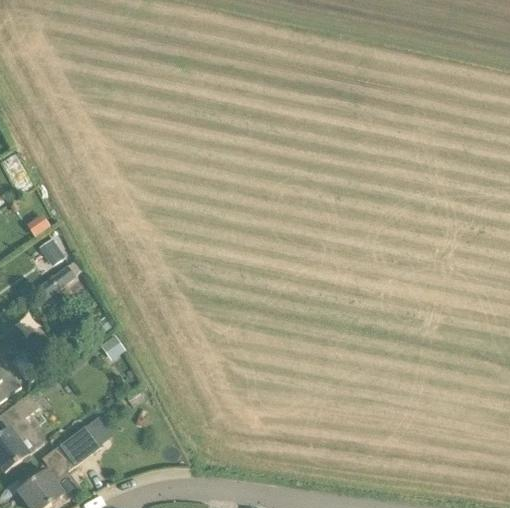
[(38,247),(45,257),(57,248),(50,238),(38,247)]
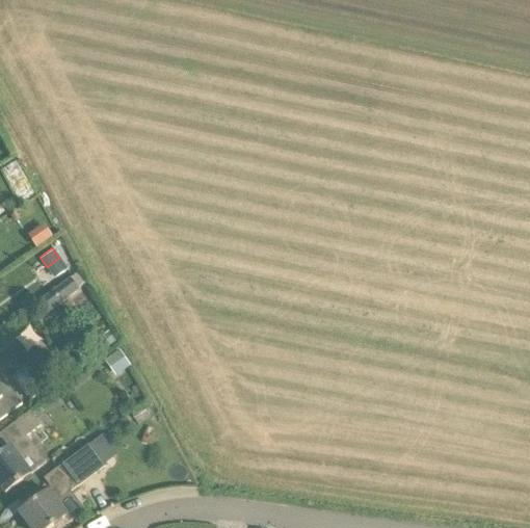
[(45,311),(77,286),(70,275),(36,300),(45,311)]
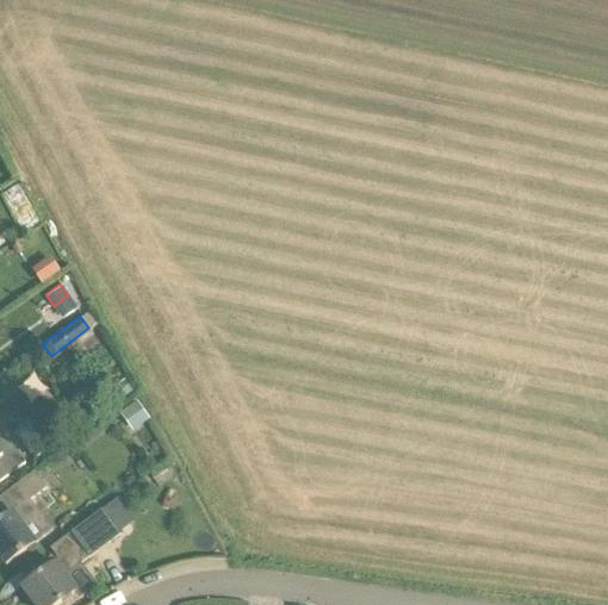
[(131,429),(149,417),(136,398),(118,411),(131,429)]
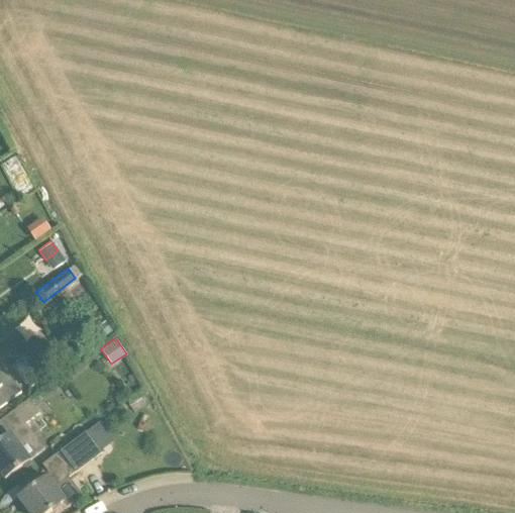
[(35,346),(11,365),(25,384),(49,366),(35,346)]
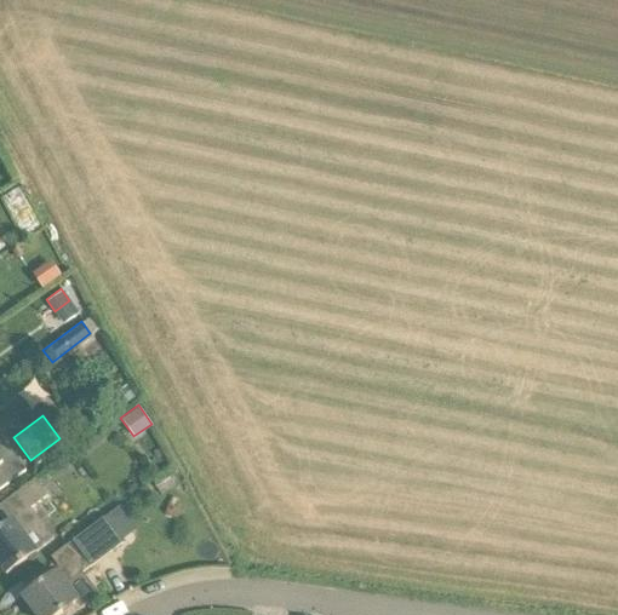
[(0,486),(11,477),(23,467),(0,437),(0,486)]
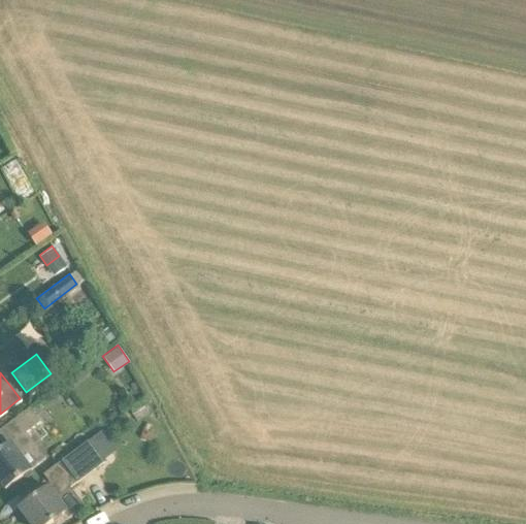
[(0,483),(3,487),(44,457),(25,430),(39,420),(29,405),(0,427),(0,439),(4,446),(0,449),(0,483)]
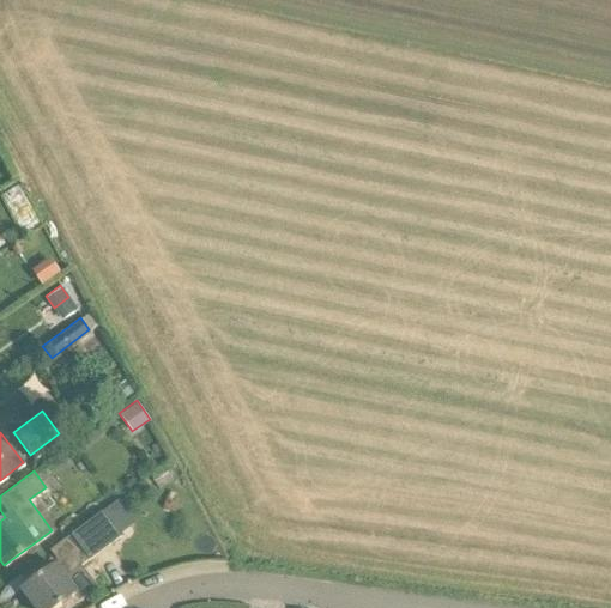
[(89,557),(71,533),(49,548),(59,560),(22,588),(36,607),(53,607),(76,591),(64,576),(89,557)]
